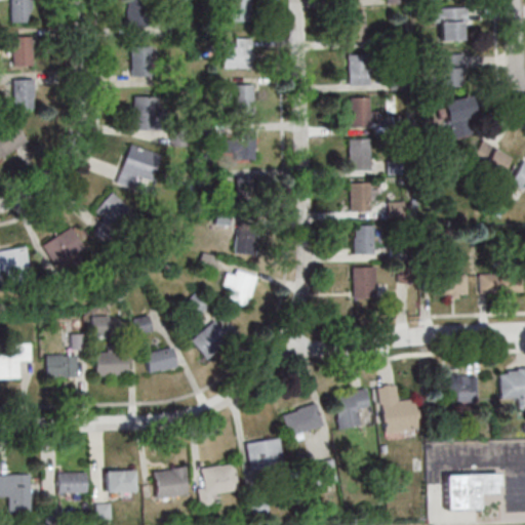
[(30,0),(9,0),(9,22),(31,22),(30,0)]
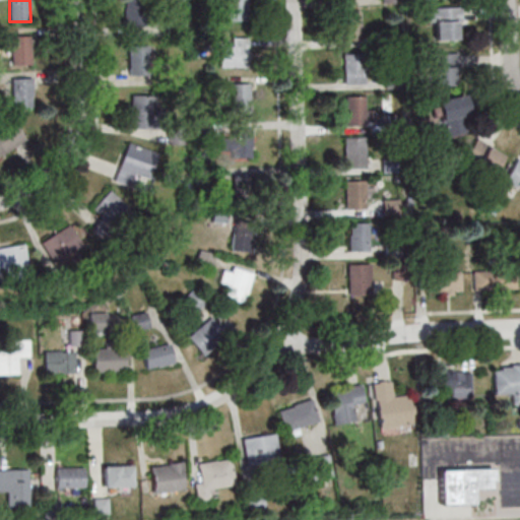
[(148,0),(125,0),(125,25),(149,25),(148,0)]
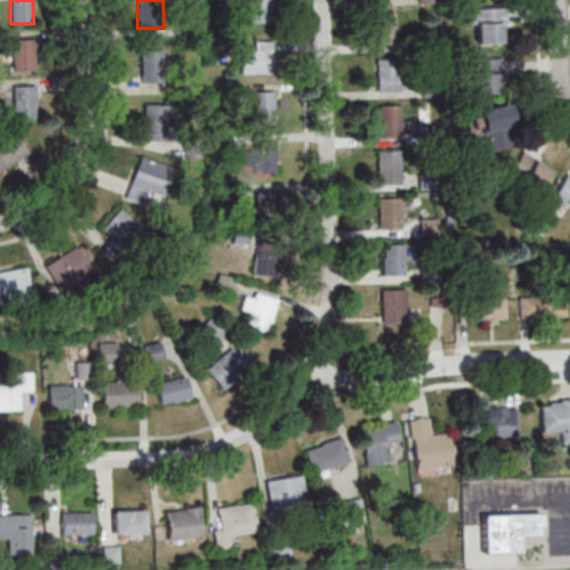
[(248,0),(249,22),(272,22),(272,0),(248,0)]
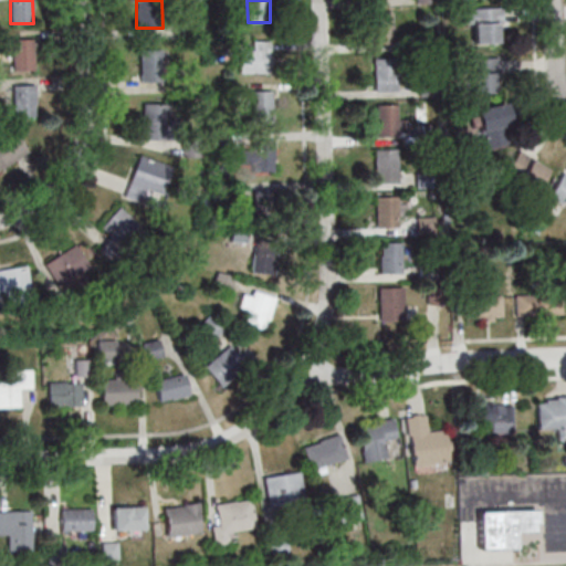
[(470,8),(470,43),(501,43),(501,8),(470,8)]
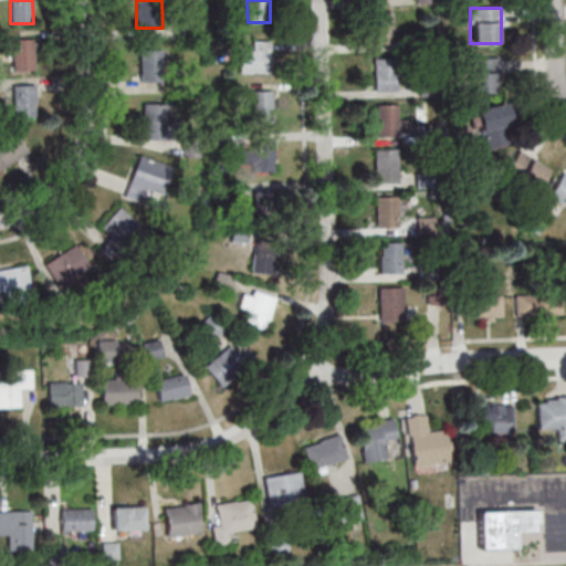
[(373,12),(373,42),(394,42),(394,12),(373,12)]
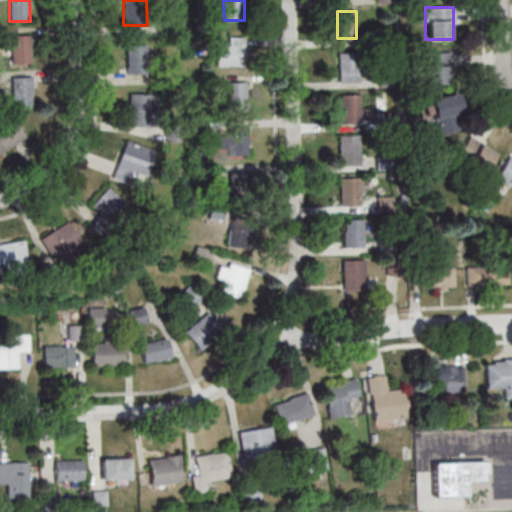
[(11,35),(11,63),(31,63),(31,35),(11,35)]
